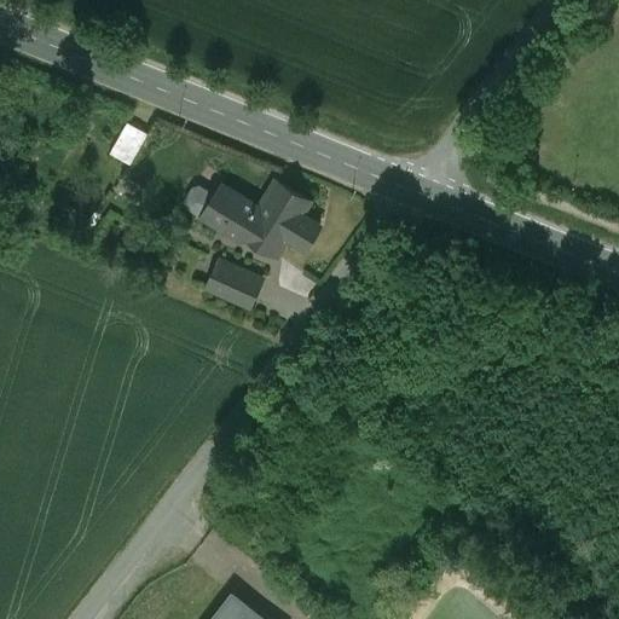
[(127,123),(110,154),(128,163),(145,133),(127,123)]
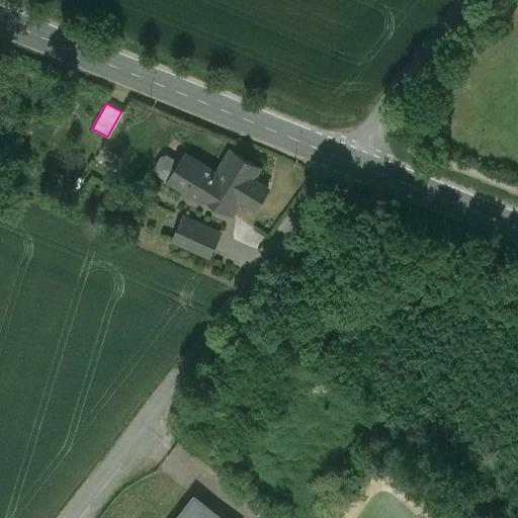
[(103,149),(97,159),(108,165),(114,155),(103,149)]
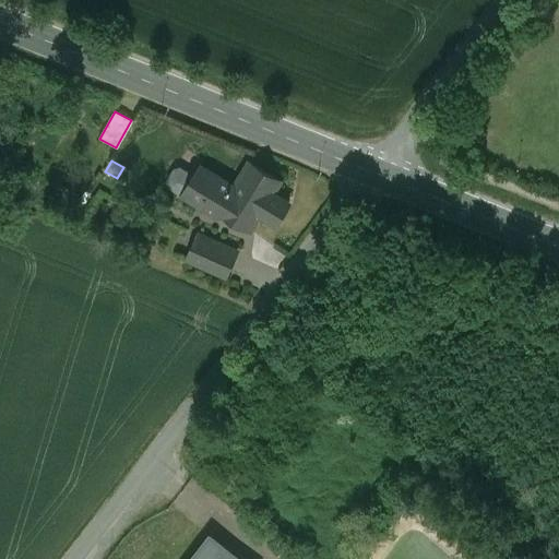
[(282,182),(249,163),(234,188),(218,212),(219,213),(251,232),(261,216),(276,225),(289,203),(274,194),(282,182)]
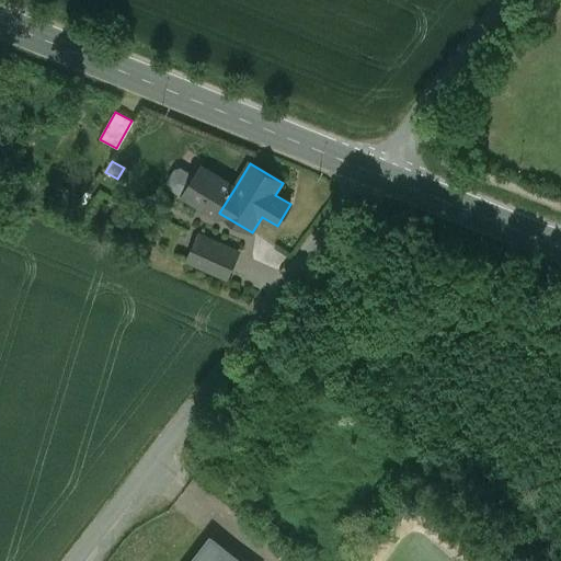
[(235,189),(201,168),(195,178),(183,195),(218,217),(220,214),(219,213),(235,189)]
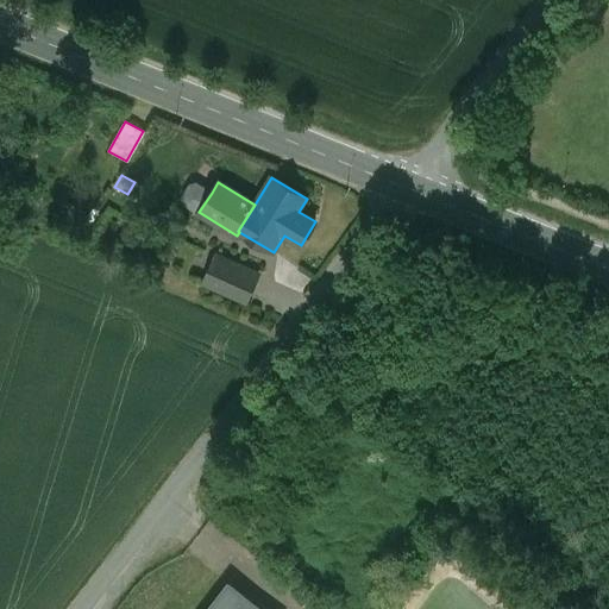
[(198,184),(192,186),(184,198),(186,203),(199,212),(212,193),(198,184)]
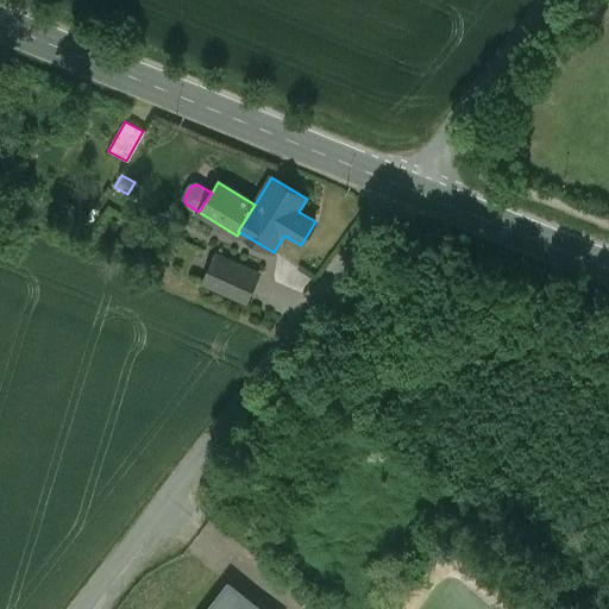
[(258,275),(217,257),(205,283),(246,302),(258,275)]
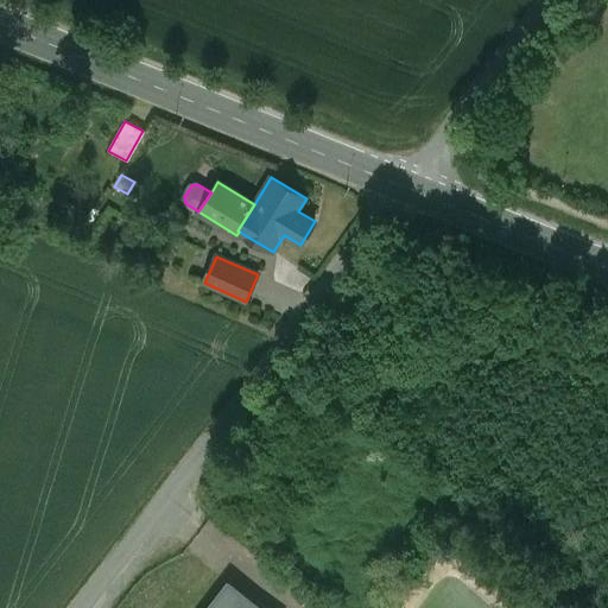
[(310,572),(303,581),(314,589),(320,581),(310,572)]
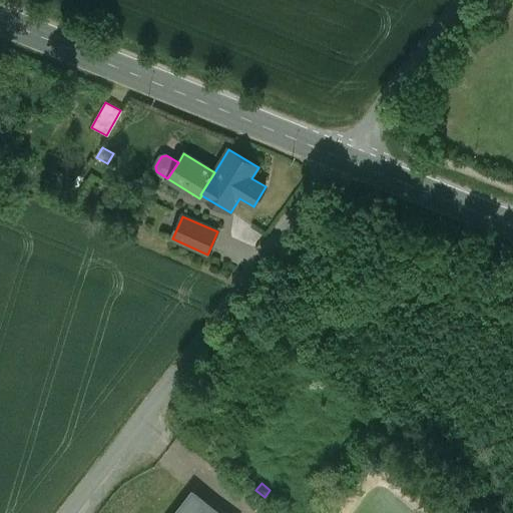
[(216,512),(193,494),(177,512),(216,512)]
